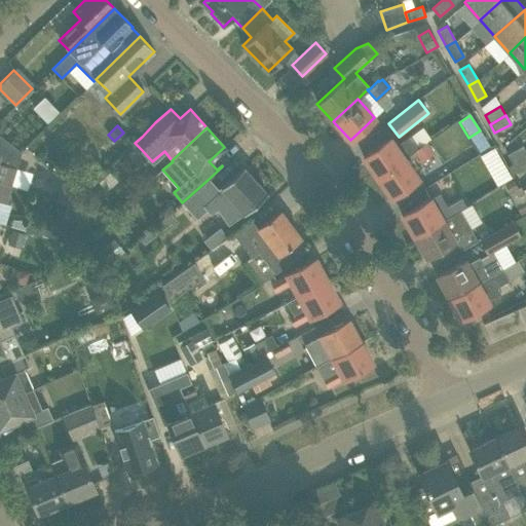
[(0,181),(11,184),(22,151),(2,136),(0,135),(0,181)]
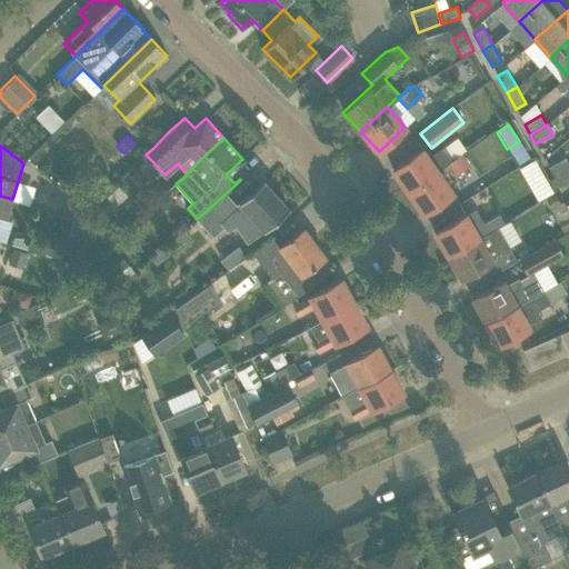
[(392,169),(408,191),(438,170),(448,163),(453,159),(445,147),(429,158),(422,148),(392,169)]
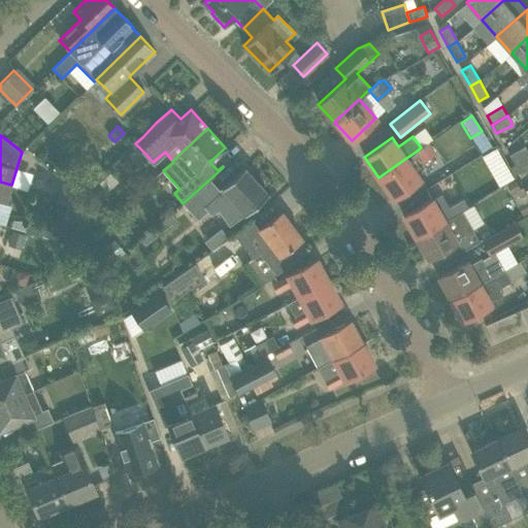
[(436,154),(428,142),(421,147),(416,152),(423,162),(436,154)]
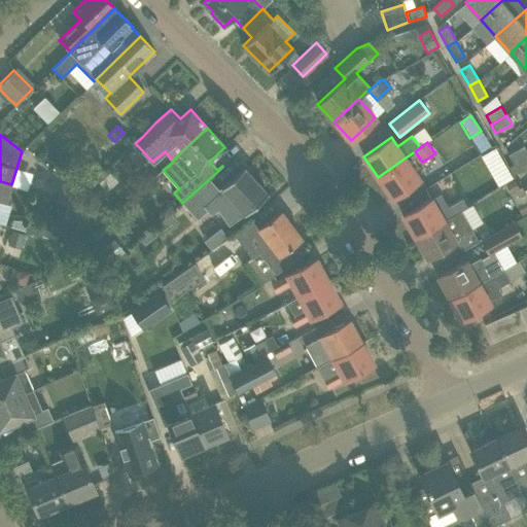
[(481,155),(498,184),(514,176),(495,146),(481,155)]
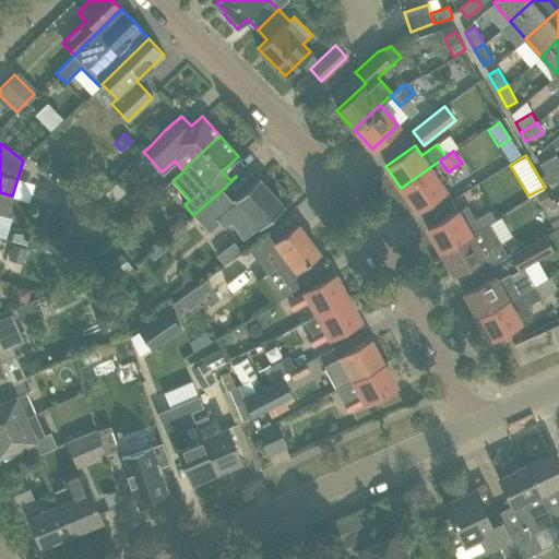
[(539,164),(545,174),(558,165),(558,161),(556,155),(539,164)]
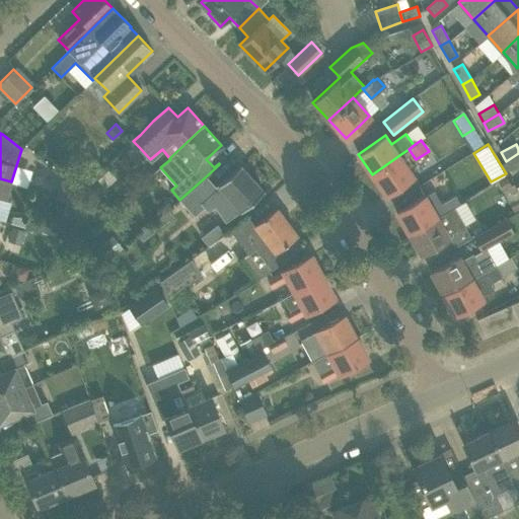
[(518,153),(506,161),(510,170),(518,164),(518,153)]
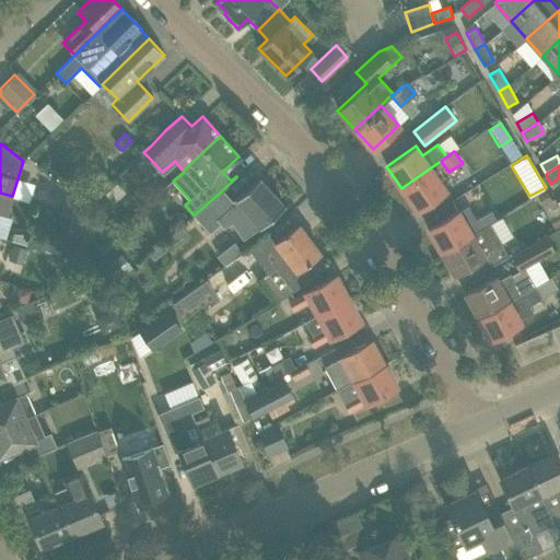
[(417,210),(434,197),(446,188),(431,167),(401,188),(417,210)]
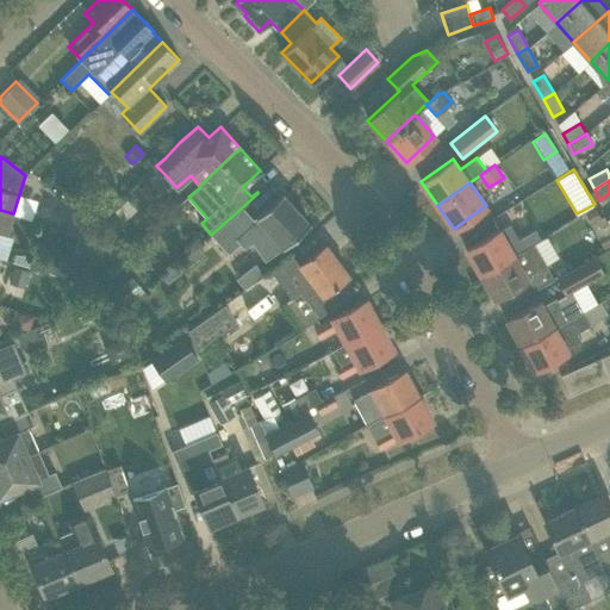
[(307,224),(281,194),(257,216),(253,221),(241,209),(211,235),(228,253),(238,243),(243,248),(251,241),(251,243),(265,260),(284,246),(291,240),(307,224)]
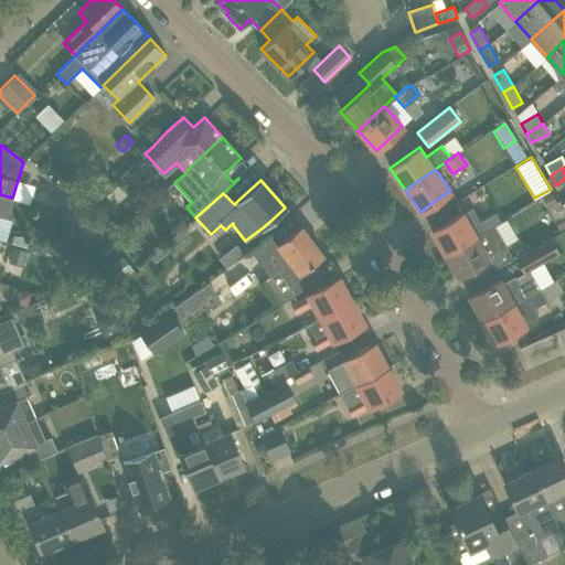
[(552,192),(542,196),(547,208),(557,202),(552,192)]
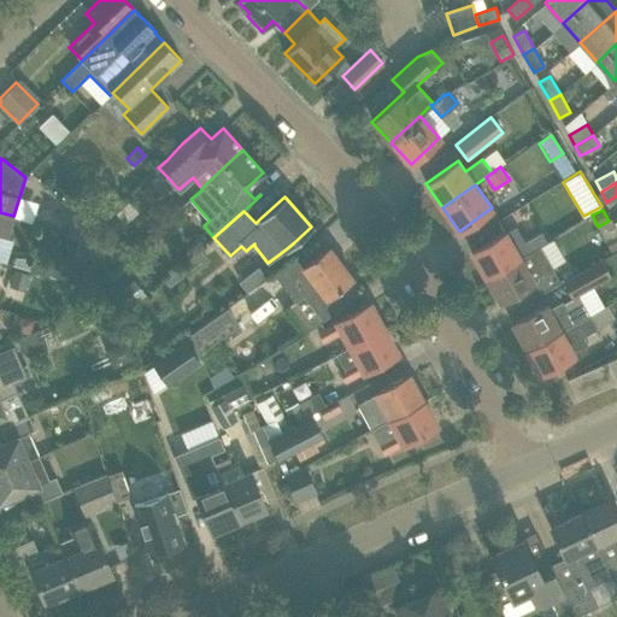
[(0,235),(6,238),(13,216),(0,212),(0,235)]
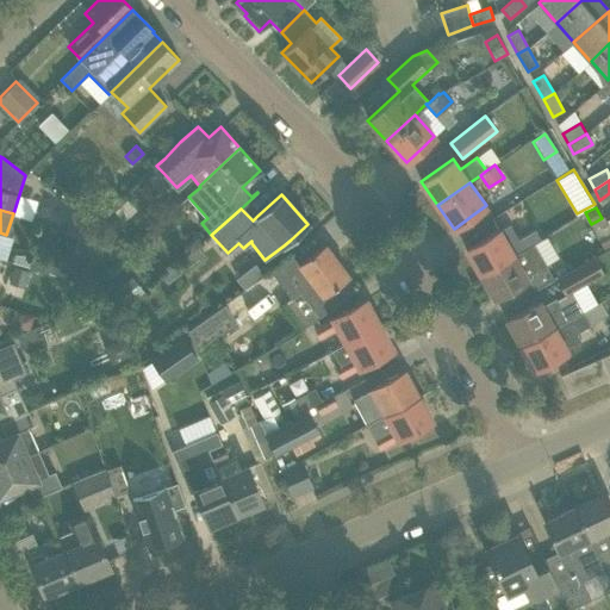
[(85,212),(85,213),(73,210),(67,234),(78,236),(98,243),(93,230),(99,223),(85,212)]
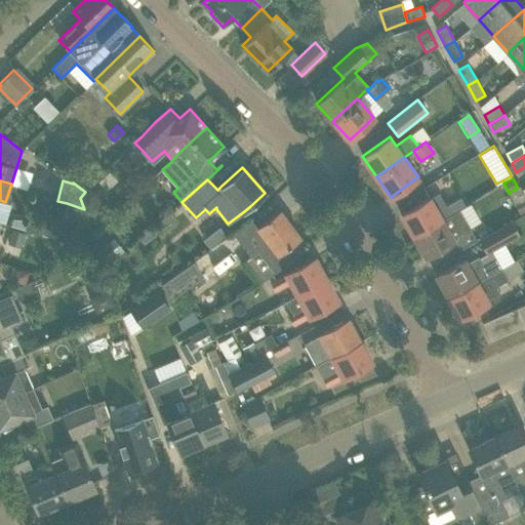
[(401,214),(413,236),(442,218),(458,209),(465,206),(459,197),(446,205),(438,193),(430,198),(418,204),(401,214)]
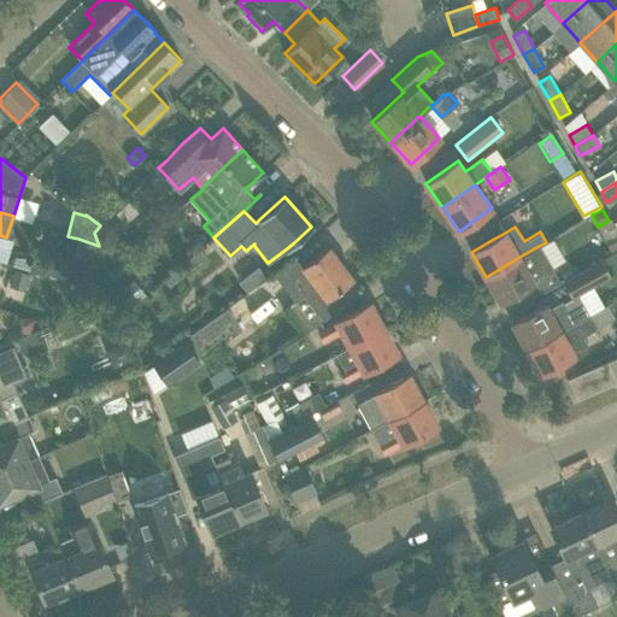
[(616,238),(616,234),(605,240),(610,251),(616,247),(616,238)]
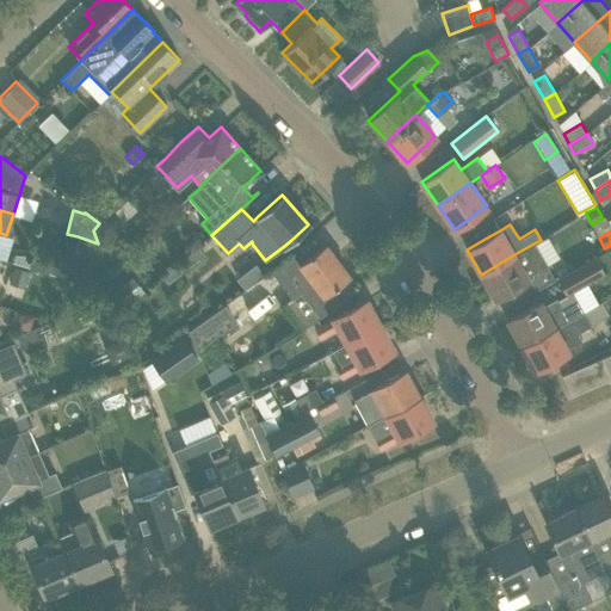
[(116,292),(98,244),(78,236),(65,278),(116,292)]
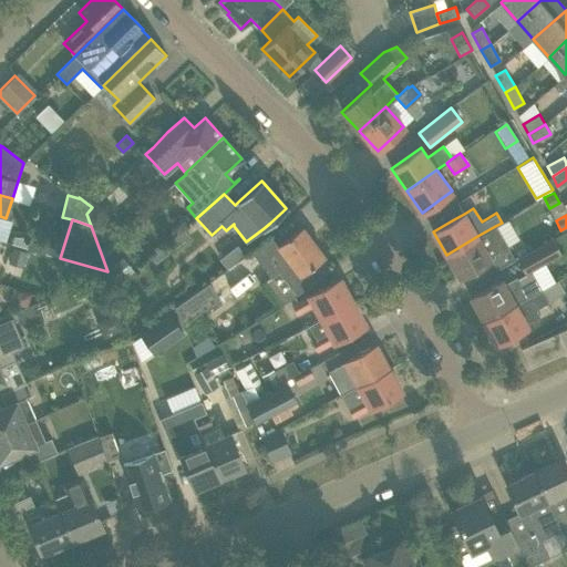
[(270,263),(264,267),(272,279),(277,276),(294,297),(308,286),(330,269),(322,258),(325,256),(301,226),(284,239),(277,246),(278,247),(266,256),(270,263)]
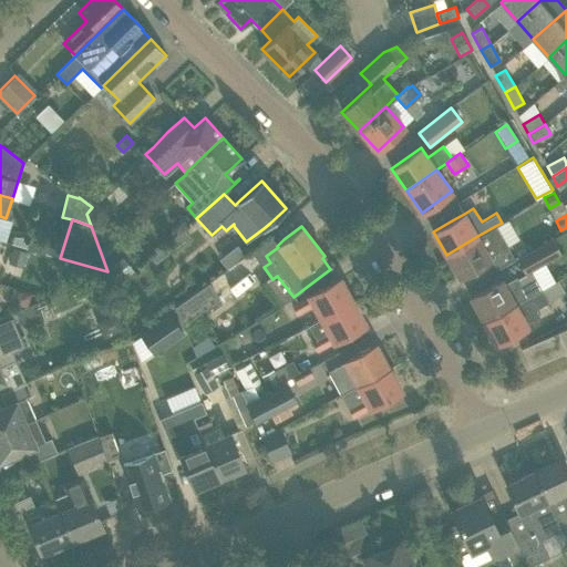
[(477,236),(446,255),(460,277),(478,266),(491,259),(496,270),(514,260),(508,249),(495,226),(477,236)]
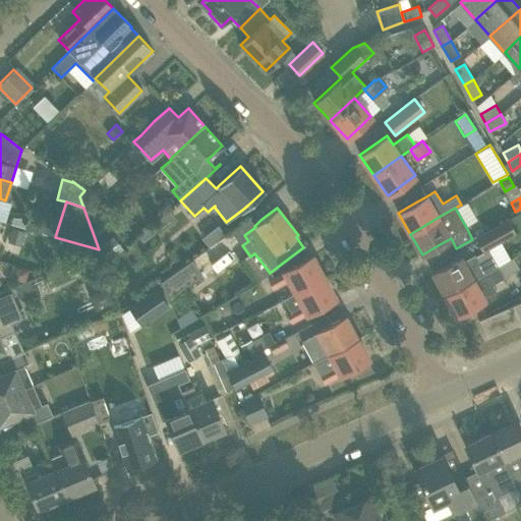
[(97,210),(88,218),(94,225),(103,217),(97,210)]
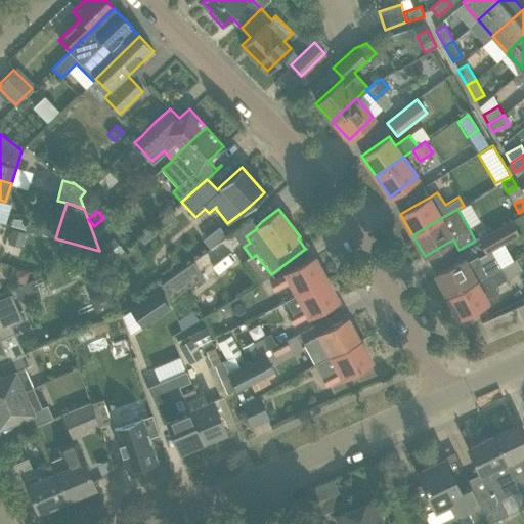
[(169,212),(139,237),(142,242),(174,217),(169,212)]
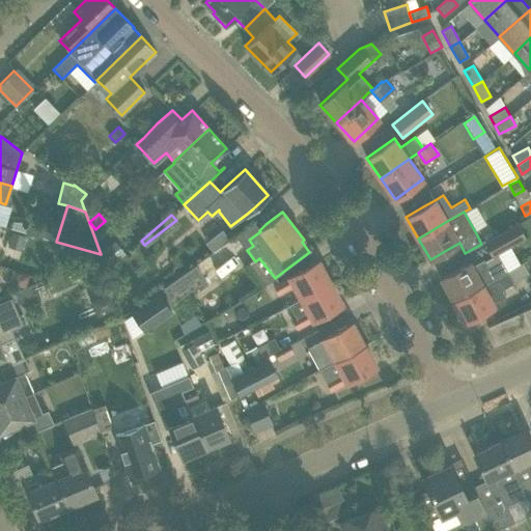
[(518,225),(484,243),(493,256),(496,254),(526,239),(518,225)]
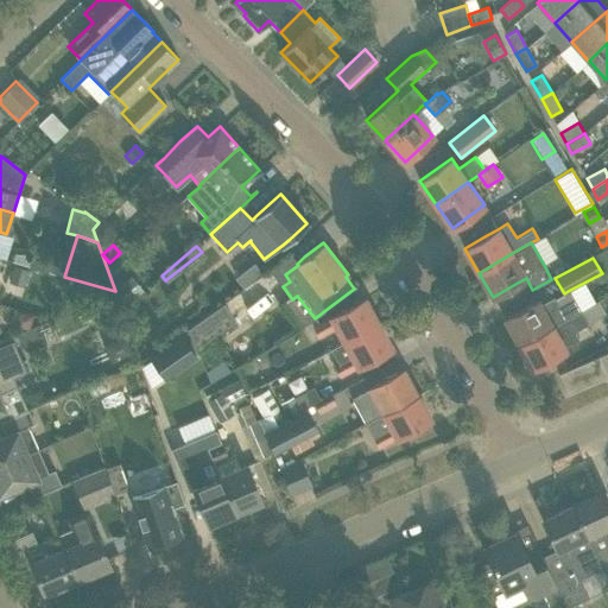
[(13,265),(8,282),(23,286),(29,268),(13,265)]
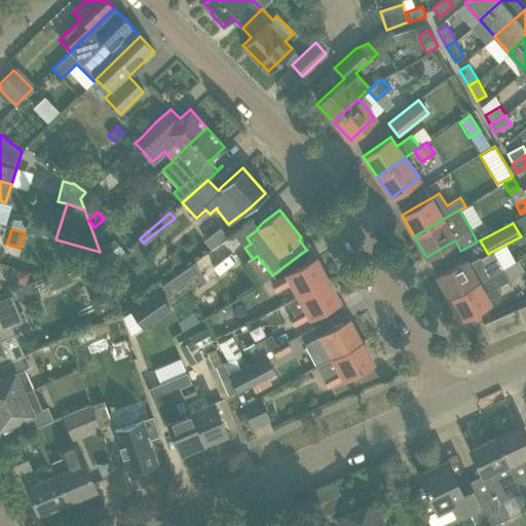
[(222,264),(243,249),(233,234),(212,250),(222,264)]
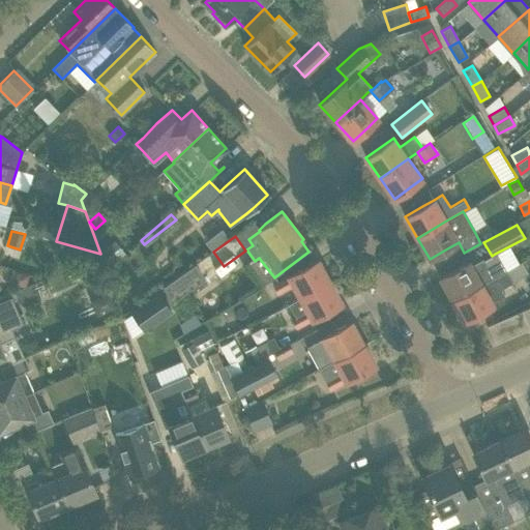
[(114,241),(100,255),(99,255),(111,266),(125,253),(114,241)]
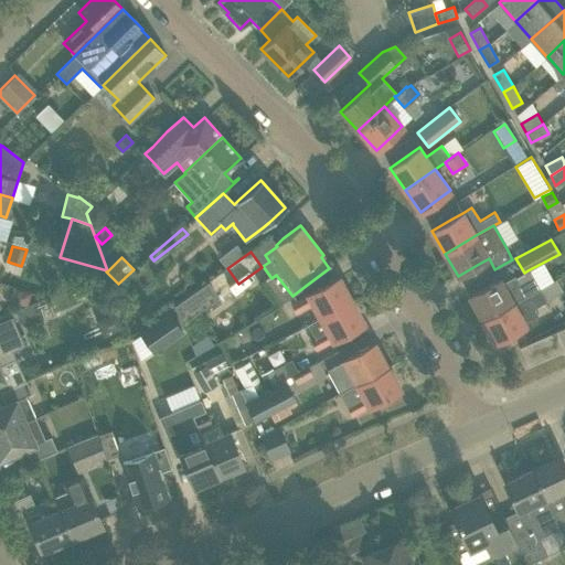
[(311,304),(319,318),(351,300),(338,277),(290,304),(295,312),(311,304)]
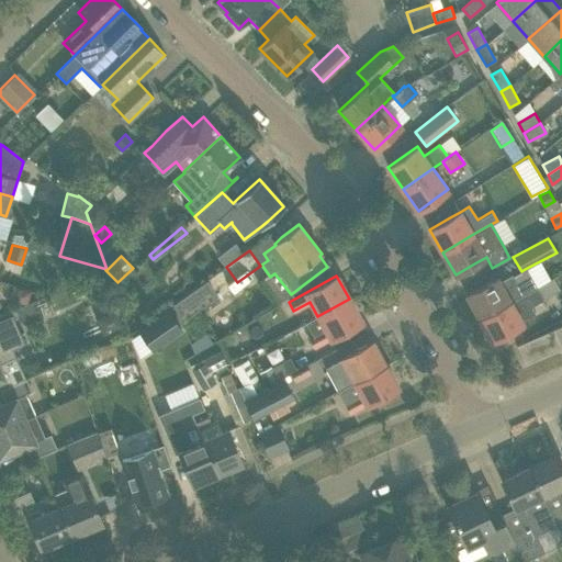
[(485,283),(465,294),(479,317),(535,288),(528,276),(516,282),(513,277),(513,276),(499,282),(497,278),(485,283)]
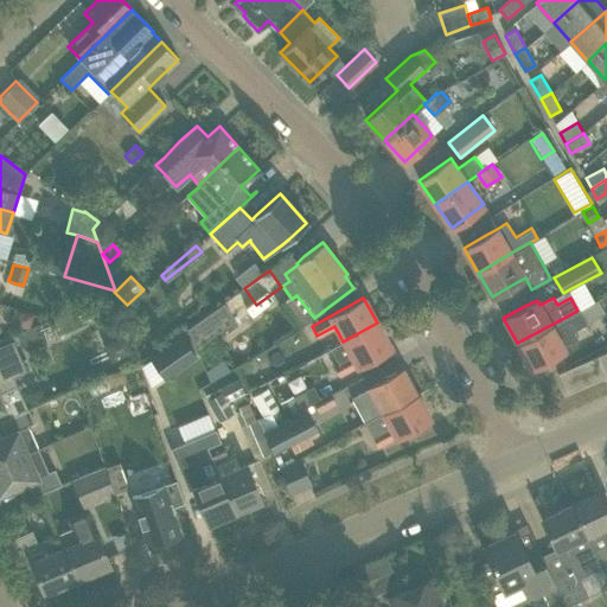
[(598,299),(577,311),(517,343),(530,368),(563,350),(561,345),(575,338),(570,331),(605,312),(598,299)]
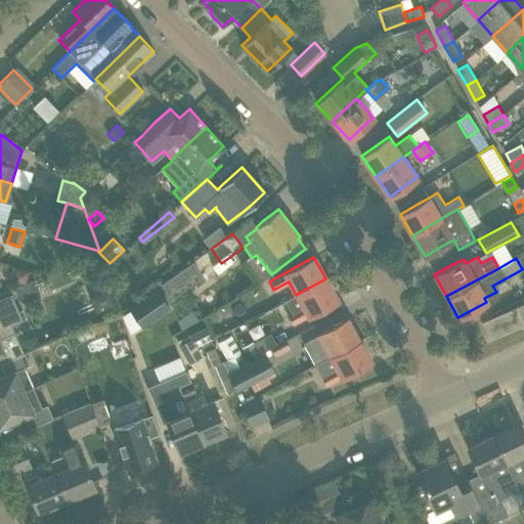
[(168,298),(201,274),(191,261),(162,282),(168,298)]
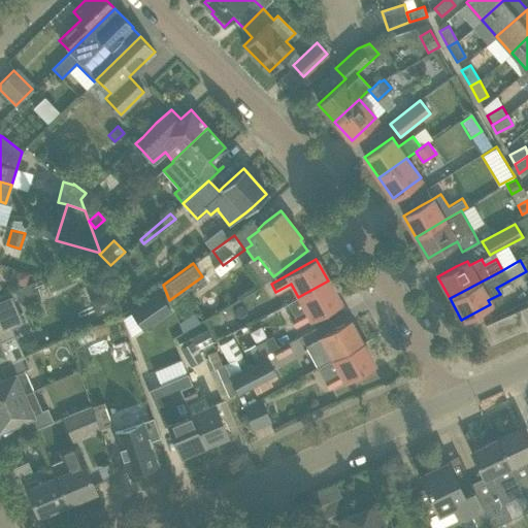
[(15,269),(12,282),(25,286),(28,273),(15,269)]
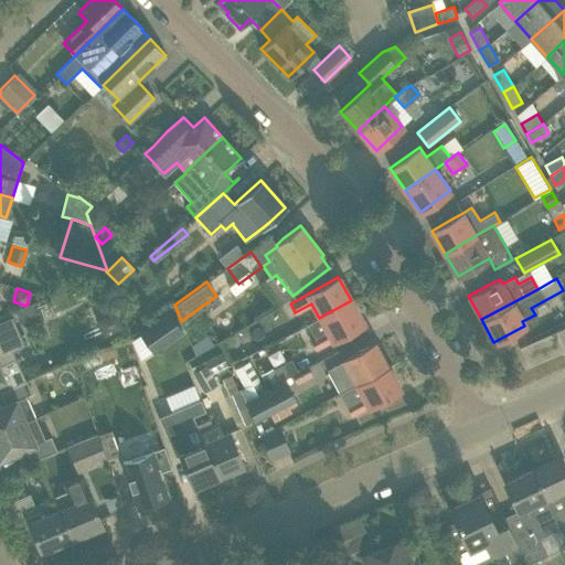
[(307,324),(315,338),(310,340),(316,350),(363,323),(351,300),(319,318),(307,324)]
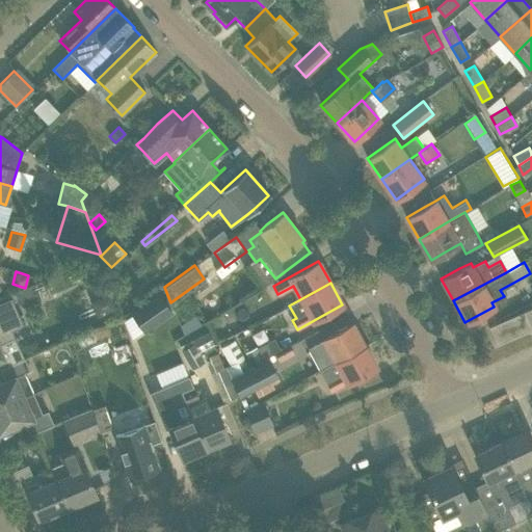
[(159,290),(130,311),(132,314),(144,330),(173,310),(159,290)]
